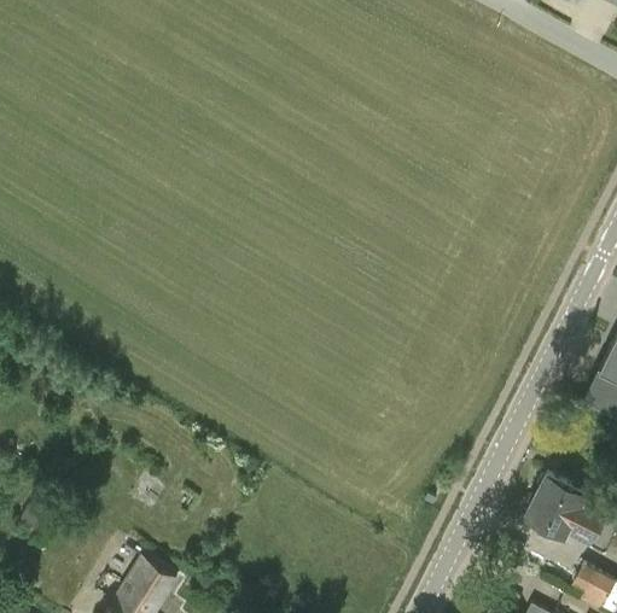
[(616,330),(583,397),(616,413),(616,330)]
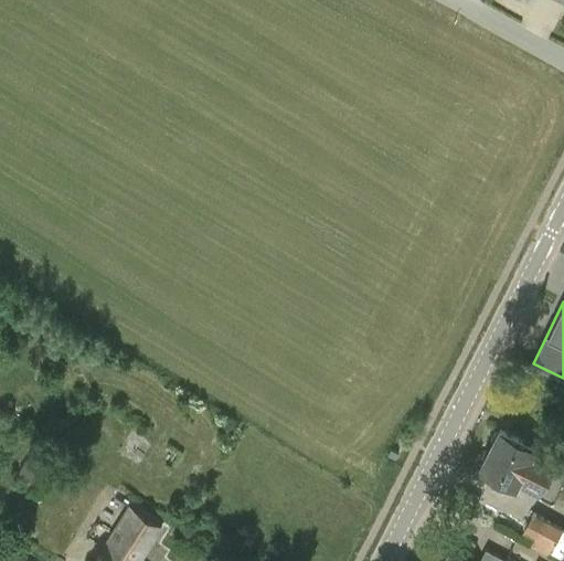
[(479,472),(515,490),(551,507),(563,480),(563,465),(498,433),(479,472)]
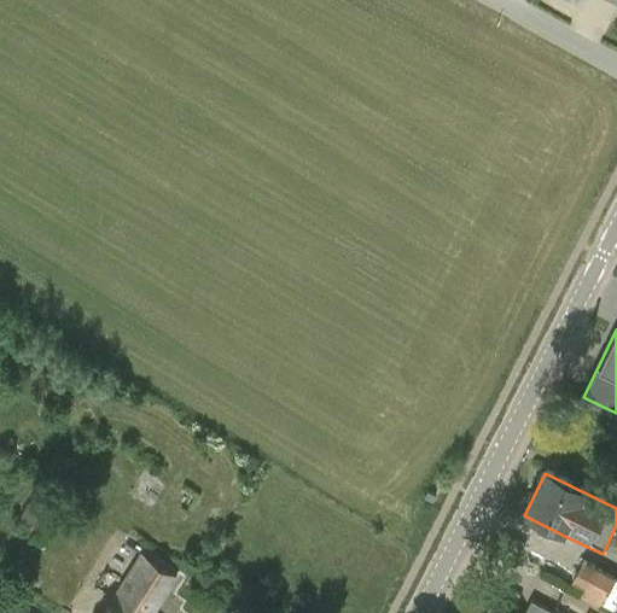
[(159,612),(180,582),(141,558),(109,608),(105,612),(159,612)]
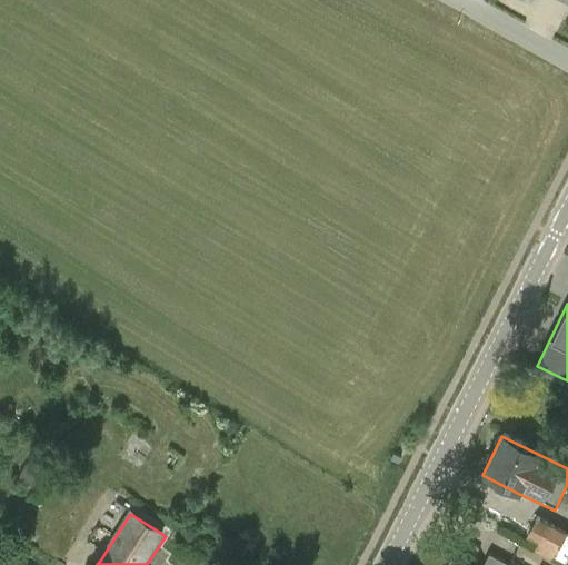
[(566,536),(536,519),(526,537),(538,545),(532,553),(550,564),(566,536)]
